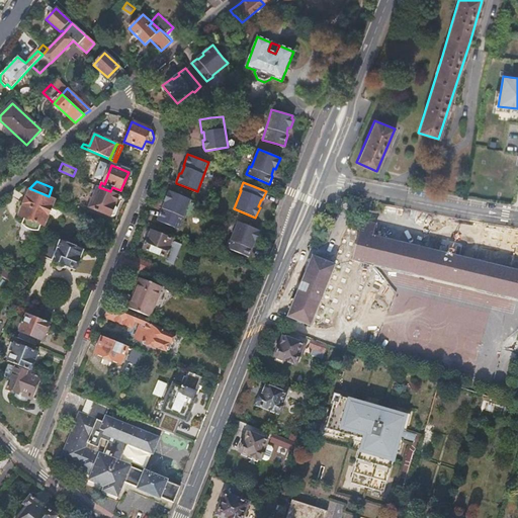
[(99,187),(97,186),(88,207),(109,217),(114,217),(117,210),(116,207),(114,206),(118,195),(110,191),(99,187)]
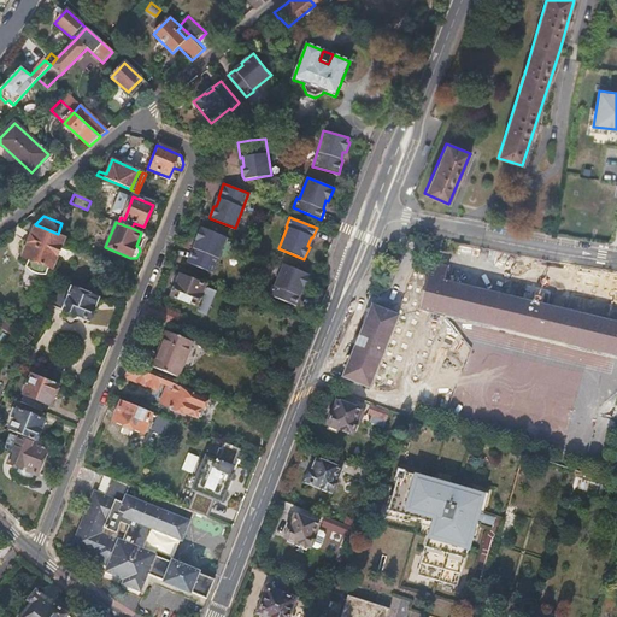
[(58,234),(35,224),(23,257),(29,259),(25,266),(27,268),(28,269),(30,271),(34,272),(36,274),(39,274),(42,274),(46,274),(48,266),(53,269),(65,236),(58,234)]
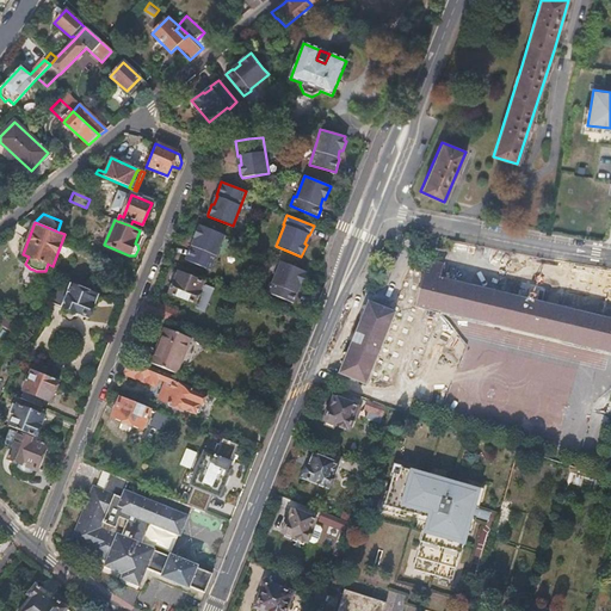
[(210,270),(223,236),(198,226),(193,236),(195,238),(192,245),(191,245),(184,260),(210,270)]
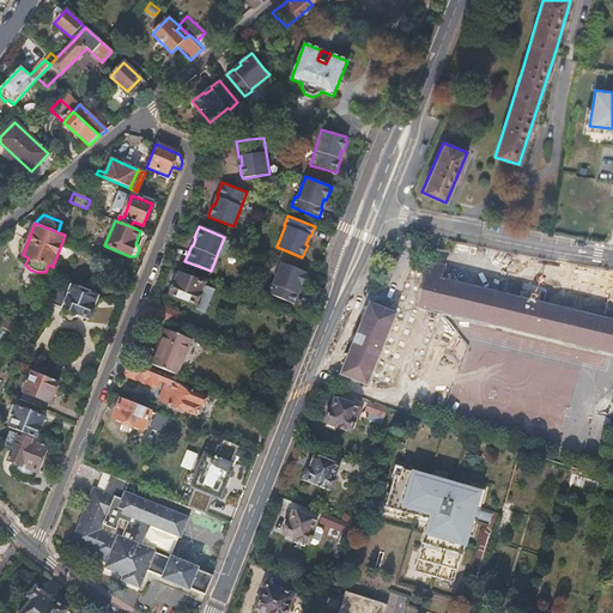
[(612,353),(612,287),(610,287),(607,292),(595,290),(589,302),(586,314),(559,307),(562,296),(507,284),(504,295),(442,279),(445,266),(428,261),(417,308),(612,353)]
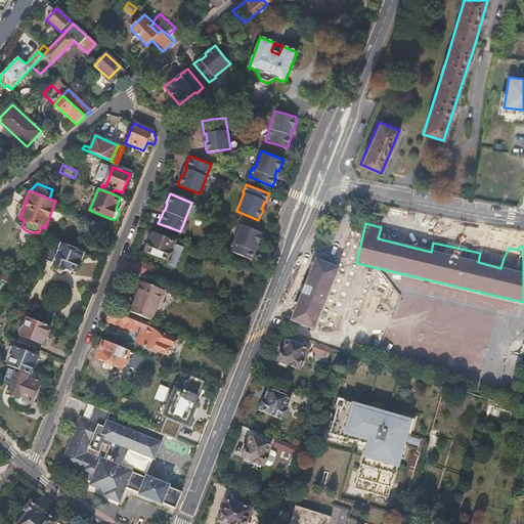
[(262,235),(261,233),(241,224),(232,244),(231,244),(228,251),(251,260),(254,253),(253,252),(255,245),(258,245),(262,235)]
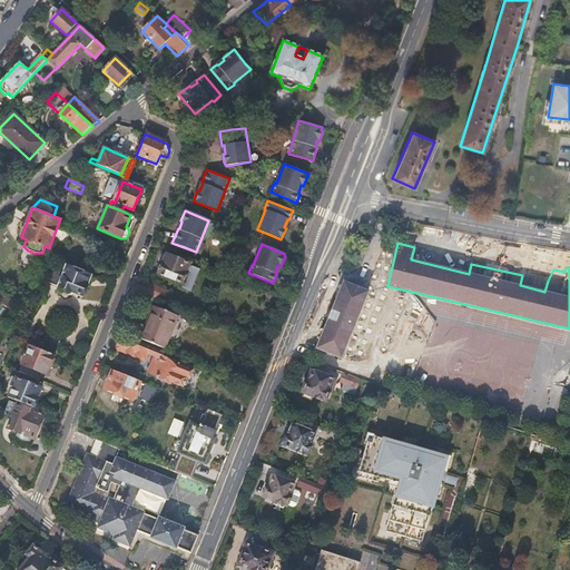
[(166,256),(159,275),(182,283),(188,264),(166,256)]
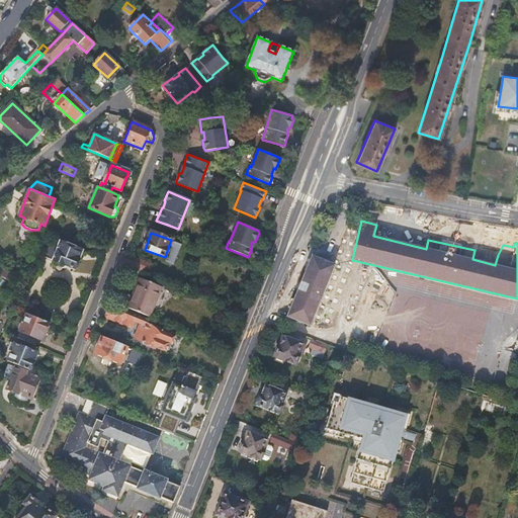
[(48,245),(42,256),(75,269),(82,252),(76,249),(76,248),(68,245),(67,246),(61,244),(59,249),(48,245)]
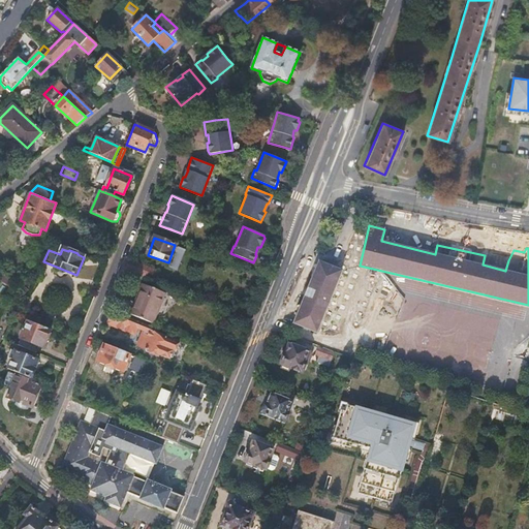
[(129,261),(126,270),(154,282),(158,273),(129,261)]
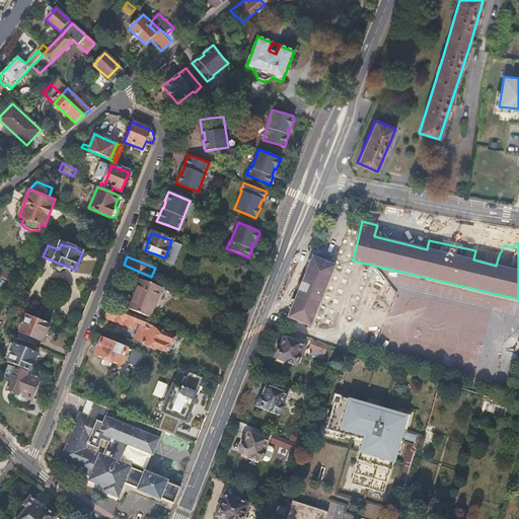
[(336,266),(312,257),(288,317),(310,326),(336,266)]
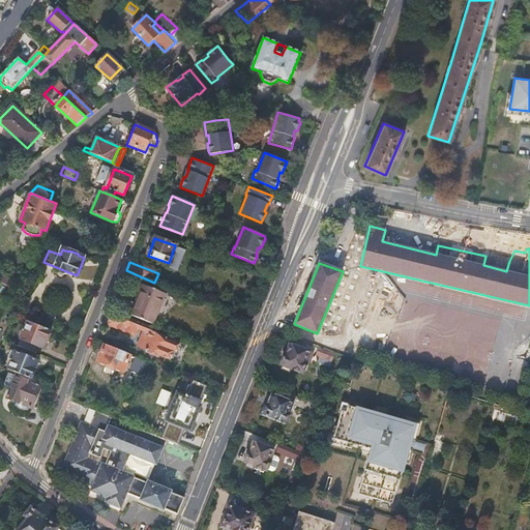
[(166,295),(143,286),(130,315),(154,325),(166,295)]
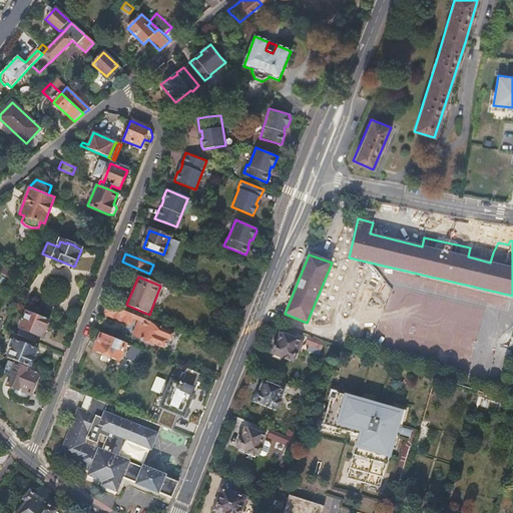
[(173,331),(108,306),(104,315),(130,325),(132,319),(139,322),(133,337),(143,341),(143,343),(153,346),(154,345),(163,349),(166,341),(168,342),(173,331)]
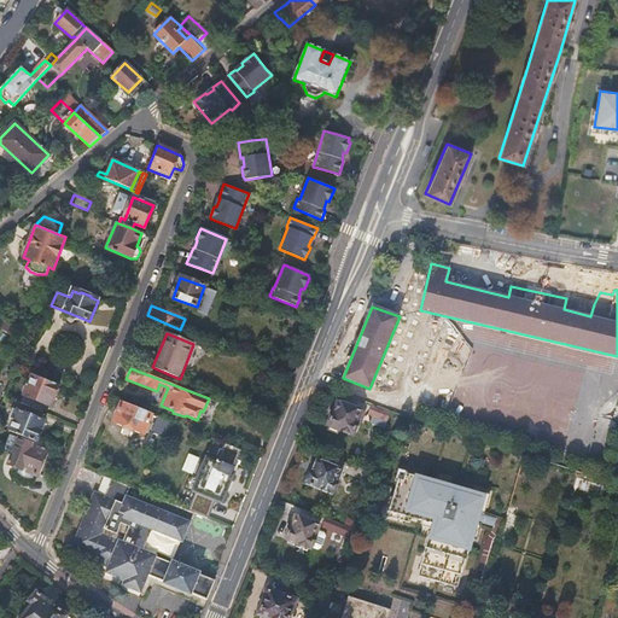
[(60,386),(34,375),(25,396),(34,401),(31,408),(44,413),(46,406),(50,397),(54,400),(60,386)]
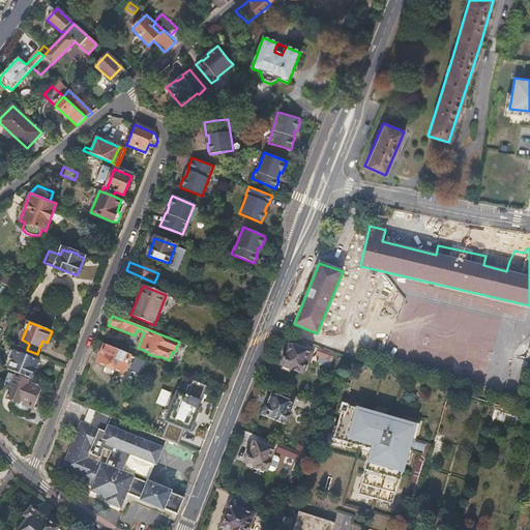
[(217,344),(215,350),(226,353),(227,349),(227,347),(219,344),(217,344)]
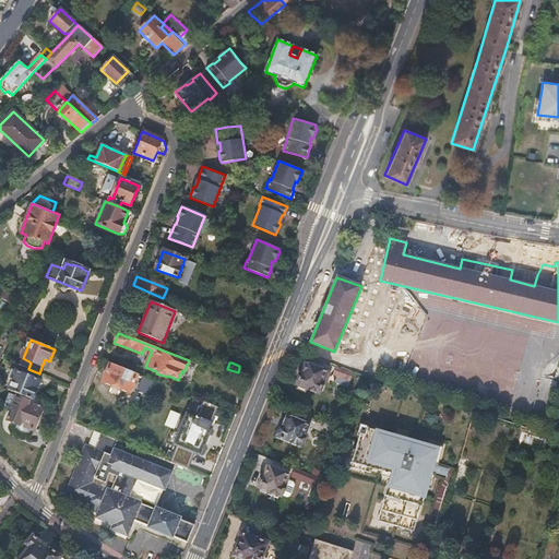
[(306,364),(296,388),(298,389),(297,391),(304,393),(305,391),(318,395),(322,385),(324,385),(328,378),(324,377),(328,371),(306,364)]
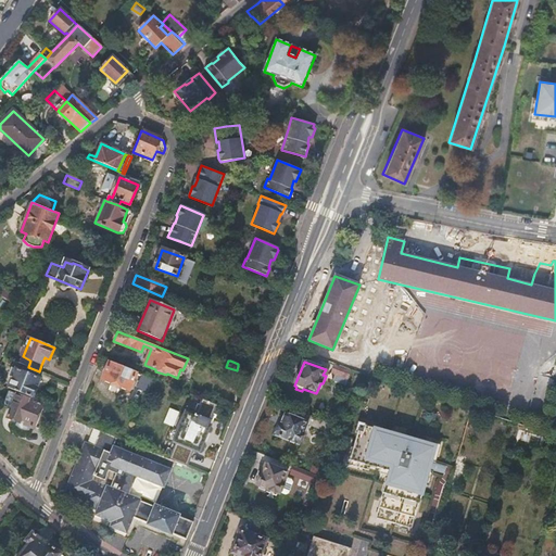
[(9,389),(33,399),(37,387),(33,386),(36,378),(39,371),(28,367),(20,363),(16,369),(12,368),(9,376),(13,378),(9,389)]
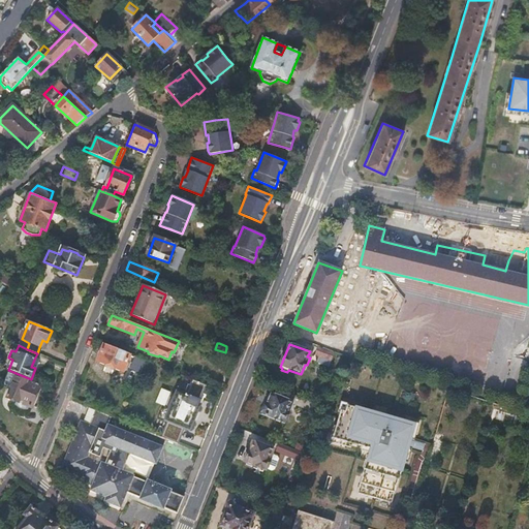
[(129,355),(104,345),(97,362),(122,372),(126,371),(129,366),(126,363),(129,355)]
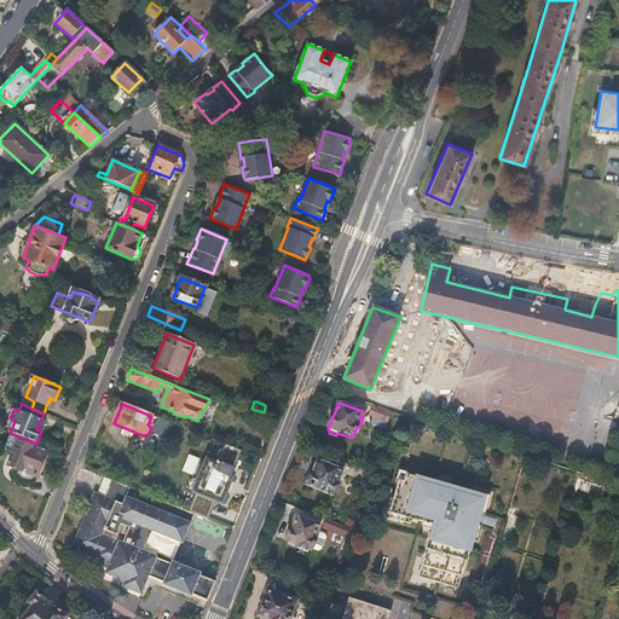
[(376,406),(372,405),(369,415),(372,415),(370,423),(386,429),(391,411),(376,406)]
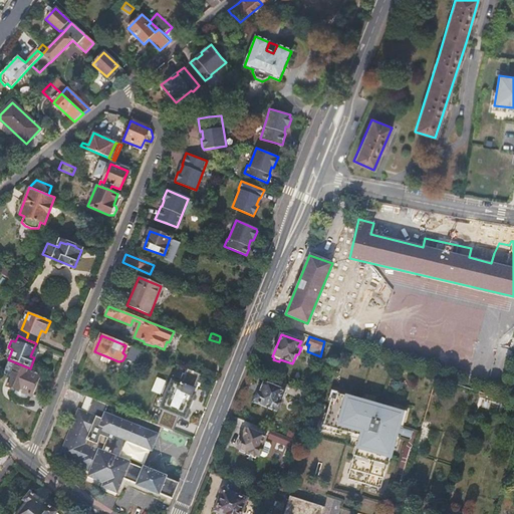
[(126,359),(137,363),(141,351),(132,347),(126,359)]
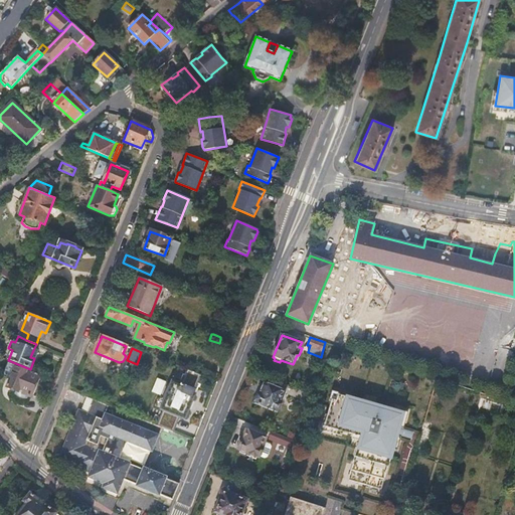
[(24,369),(9,362),(3,376),(10,379),(6,387),(15,391),(12,396),(14,399),(23,403),(25,402),(27,396),(31,396),(38,375),(25,370),(24,369)]
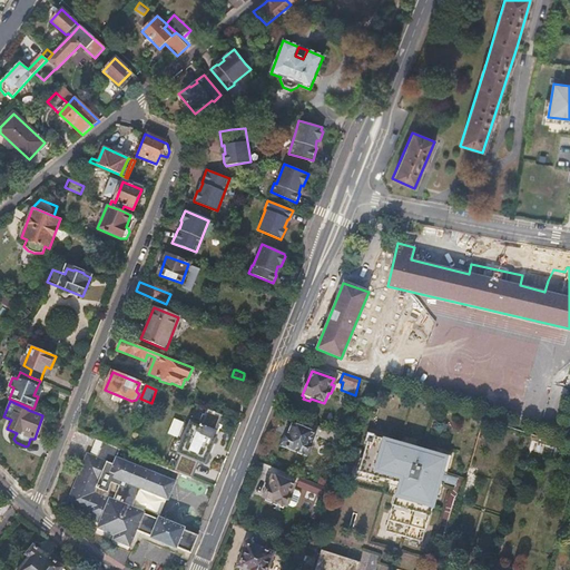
[(190,480),(198,462),(204,465),(214,439),(212,438),(220,416),(206,410),(200,428),(189,424),(177,454),(180,455),(174,472),(179,474),(190,480)]
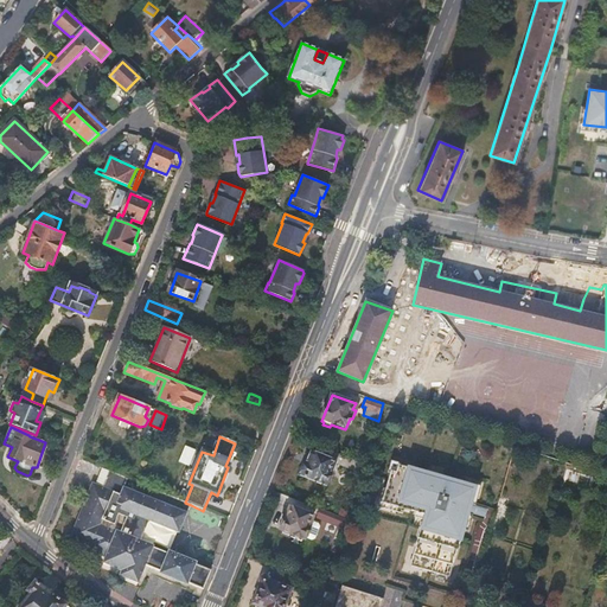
[(362,464),(318,446),(315,453),(312,452),(306,467),(301,465),(299,471),(304,473),(304,475),(326,485),(334,464),(358,472),(362,464)]
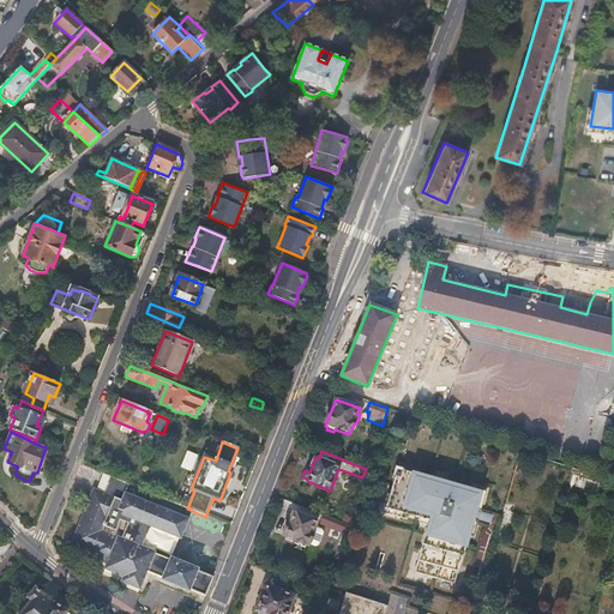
[(463,555),(474,517),(471,517),(474,510),(476,510),(481,492),(477,491),(441,481),(443,479),(433,475),(432,479),(403,470),(401,479),(396,476),(387,509),(429,521),(423,545),(416,572),(455,583),(463,555)]
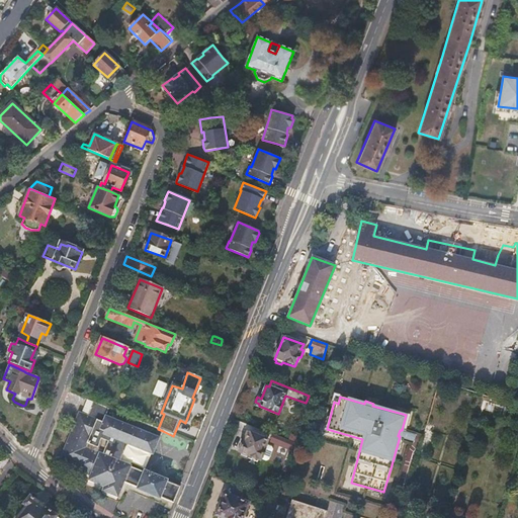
[(88,417),(93,403),(88,401),(83,415),(88,417)]
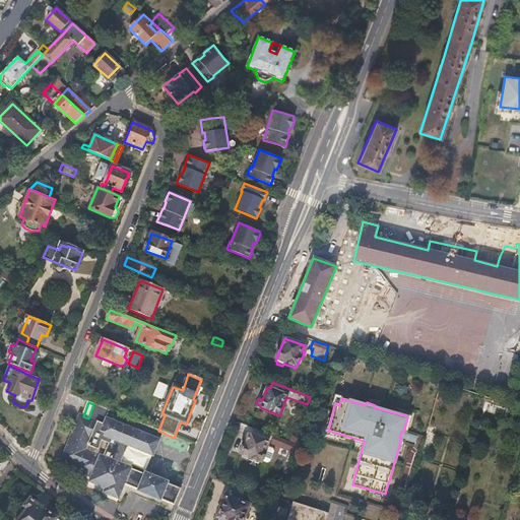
[(79,414),(60,460),(75,467),(73,471),(89,478),(87,482),(104,490),(102,494),(118,501),(124,485),(137,491),(136,493),(160,502),(160,501),(174,506),(181,490),(168,484),(168,483),(144,473),(143,474),(131,469),(131,468),(120,463),(127,446),(153,457),(164,433),(158,431),(131,419),(128,428),(107,418),(111,411),(93,404),(88,418),(83,416),(79,414)]
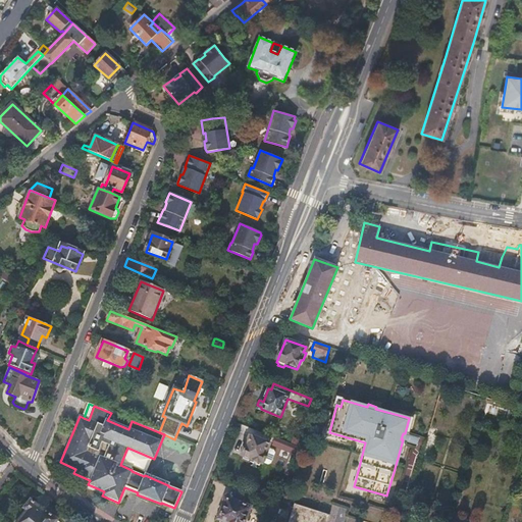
[(250,435),(243,456),(262,463),(263,461),(268,448),(269,444),(250,435)]
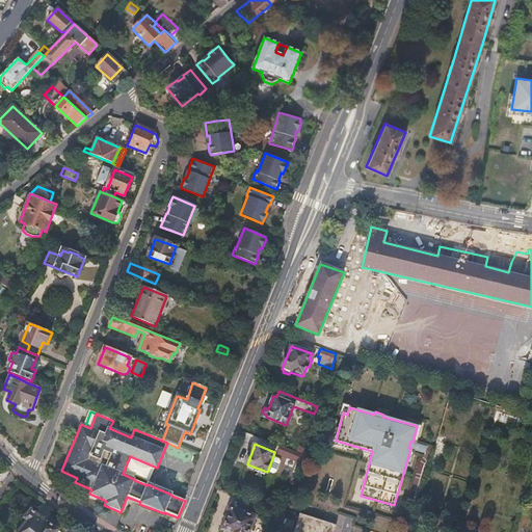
[(303,455),(281,446),(278,452),(295,458),(301,461),(303,455)]
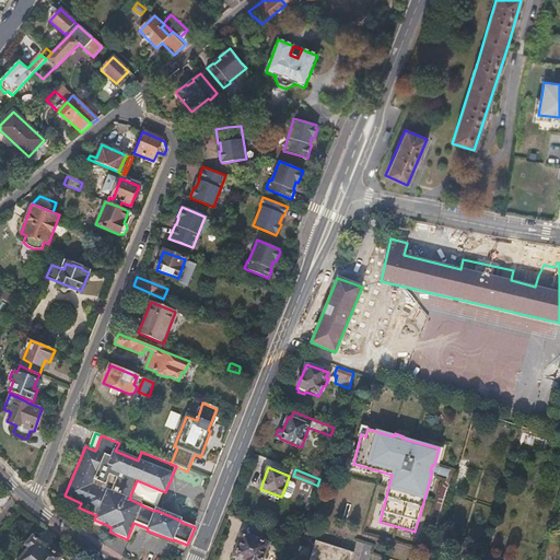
[(294,482),(288,480),(282,494),(289,498),(291,497),(295,485),(294,482)]
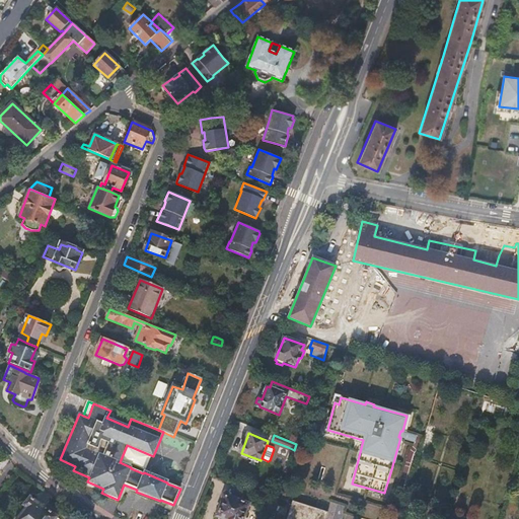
[(294,450),(288,447),(283,460),(290,463),(294,450)]
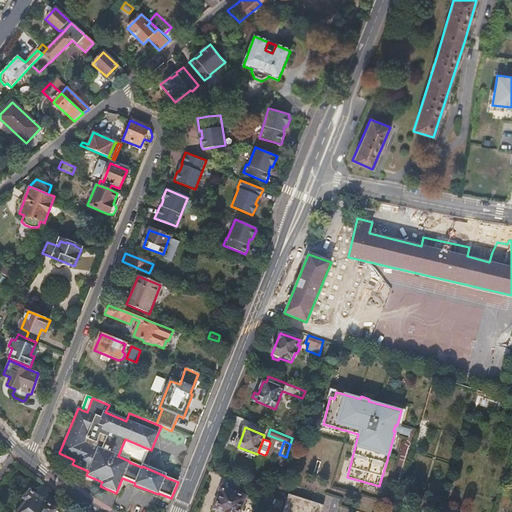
[(244,499),(245,497),(226,490),(226,489),(225,489),(224,488),(222,488),(221,488),(221,489),(220,490),(220,492),(221,493),(222,493),(215,510),(217,510),(215,511),(239,511),(242,504),(246,502),(244,499)]
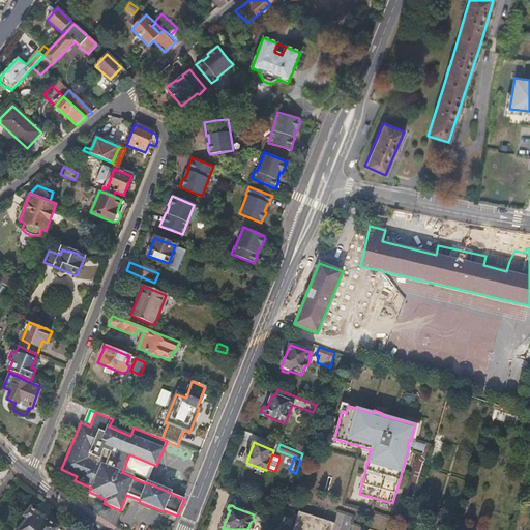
[(283,512),(267,506),(264,517),(280,523),(283,512)]
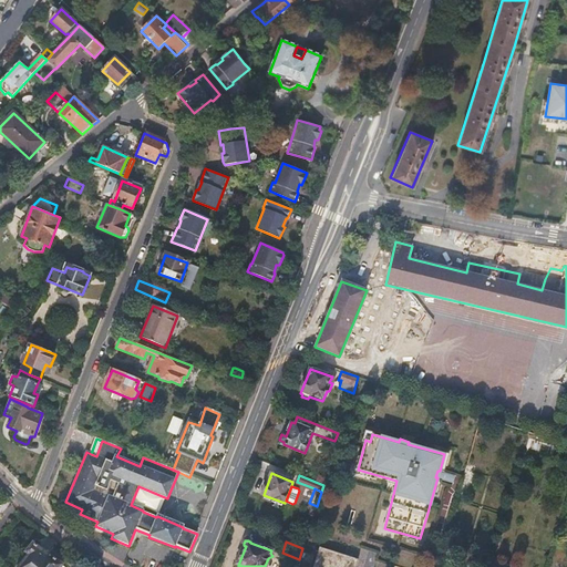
[(26,552),(29,555),(19,566),(59,566),(62,564),(48,553),(47,554),(34,543),(26,552)]
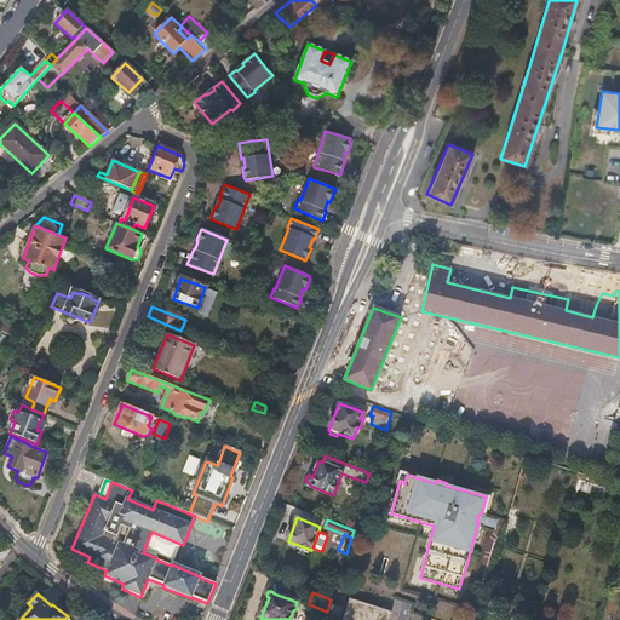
[(350,600),(343,619),(390,619),(392,613),(350,600)]
